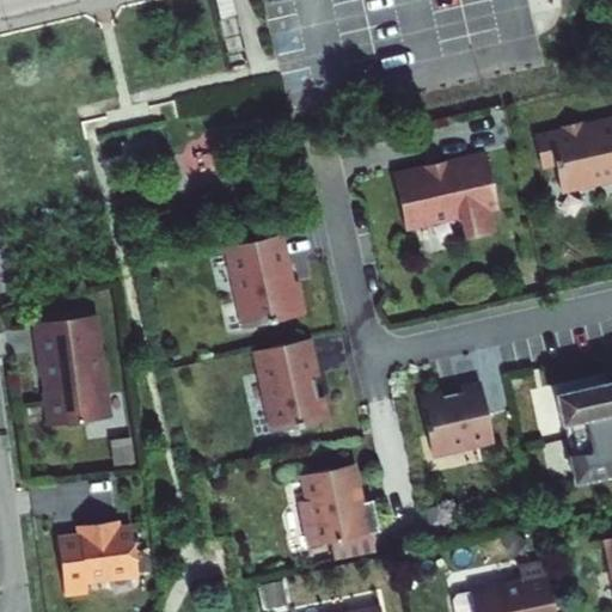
[(230,0),(210,0),(215,19),(233,14),(230,0)]
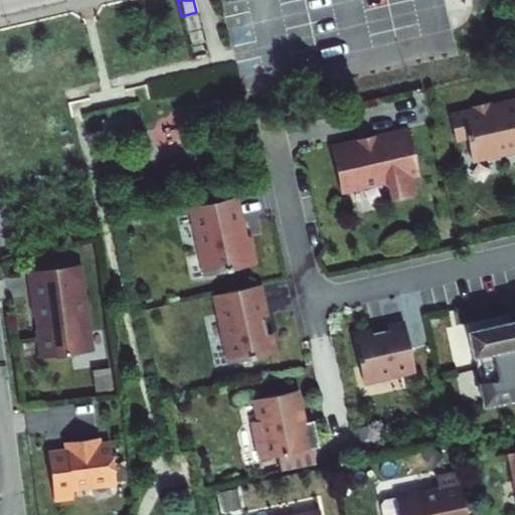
[(196,12),(181,16),(191,57),(207,54),(196,12)]
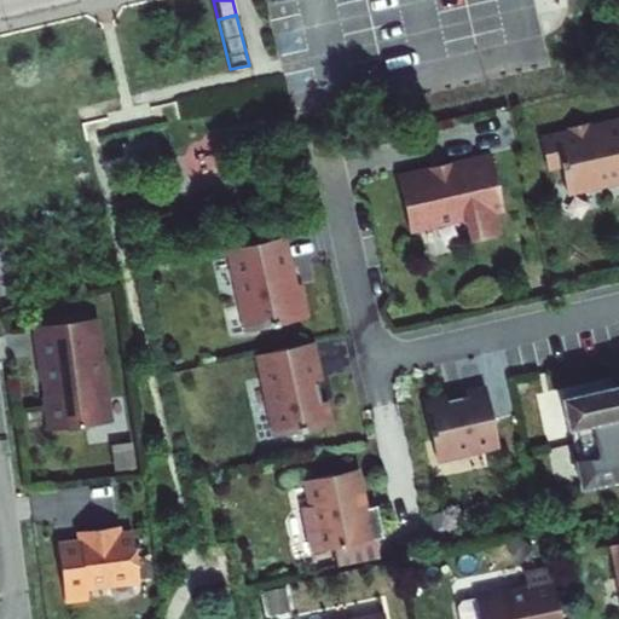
[(618,116),(537,137),(547,174),(562,171),(568,200),(618,186),(618,116)]
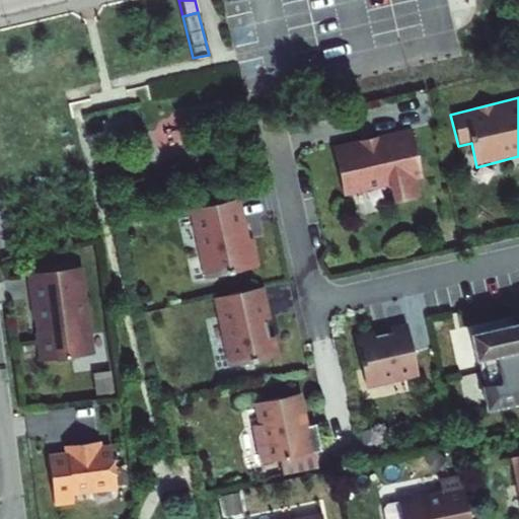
[(412,126),(332,144),(344,195),(390,184),(394,203),(421,197),(417,179),(424,178),(412,126)]
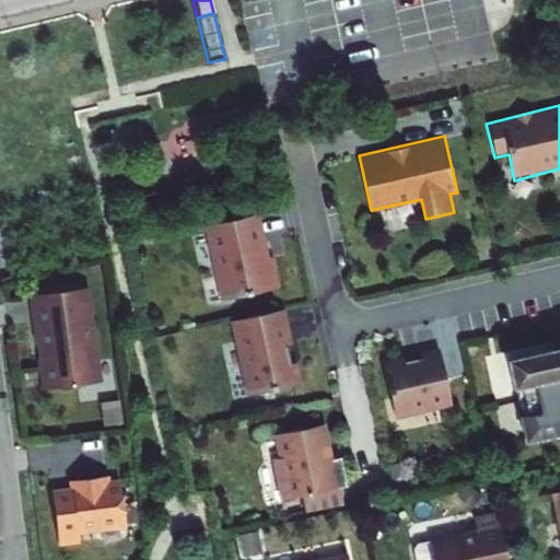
[(264,212),(202,225),(219,300),(280,286),(264,212)]
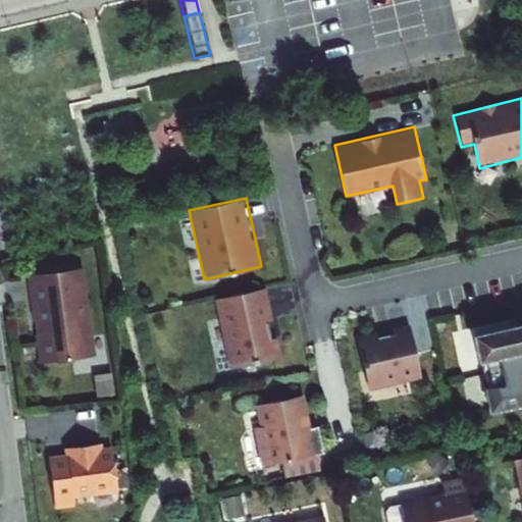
[(84,265),(31,272),(37,318),(40,317),(42,331),(39,331),(42,360),(96,353),(84,265)]
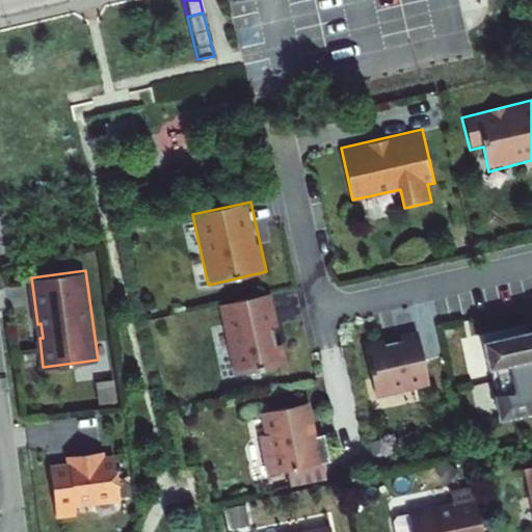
[(271,295),(219,306),(233,375),(288,364),(284,341),(273,343),(270,326),(277,325),(271,295)]
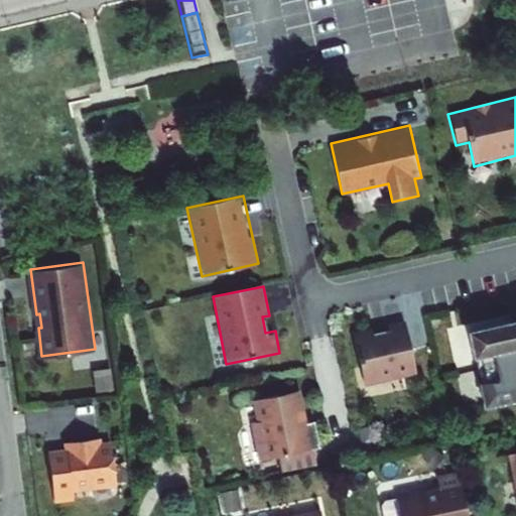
[(515,314),(467,327),(485,403),(515,395),(515,314)]
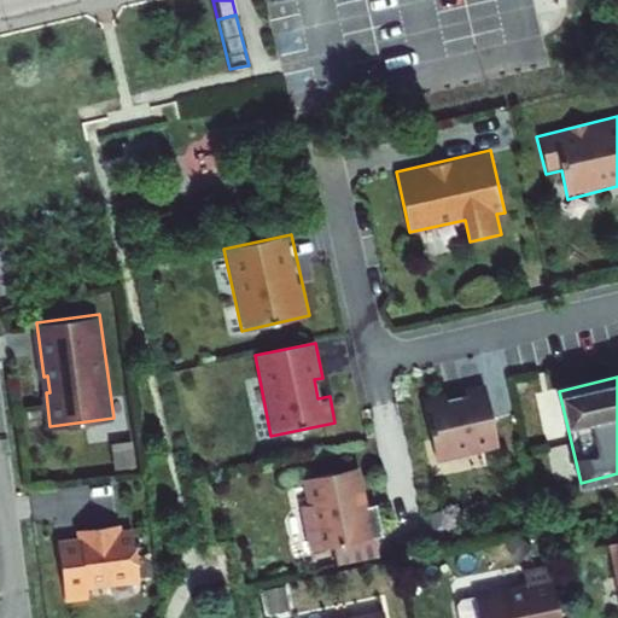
[(488,385),(423,400),(437,464),(502,449),(488,385)]
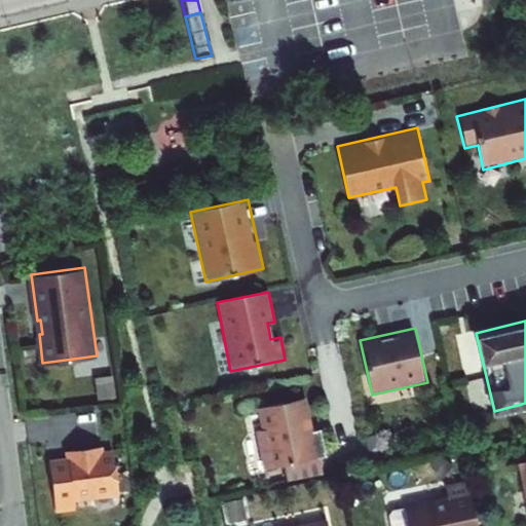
[(304,400),(258,408),(262,433),(257,434),(263,468),(288,464),(290,479),(322,473),(318,457),(326,455),(322,430),(310,433),(304,400)]
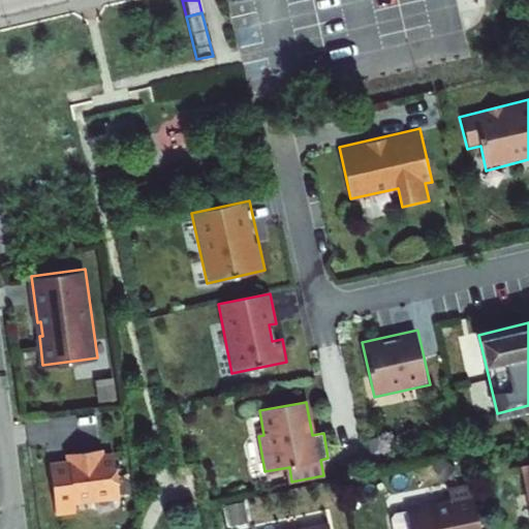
[(68,458),(49,461),(57,516),(74,512),(73,505),(123,498),(116,449),(106,452),(105,445),(67,450),(68,458)]
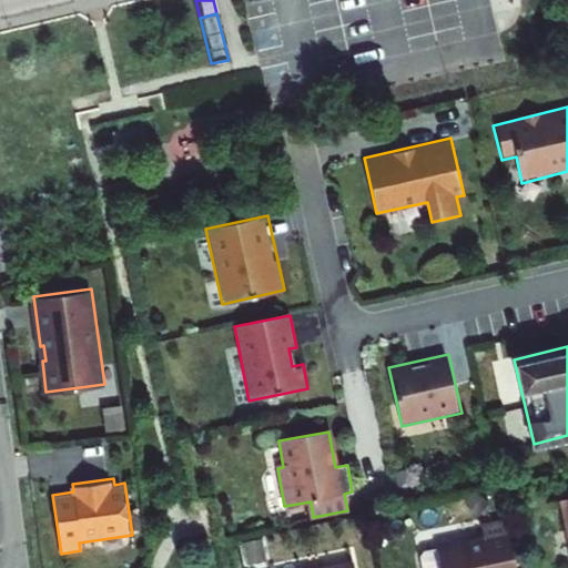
[(515,567),(506,523),(483,527),(485,538),(424,551),(421,557),(423,567),(515,567)]
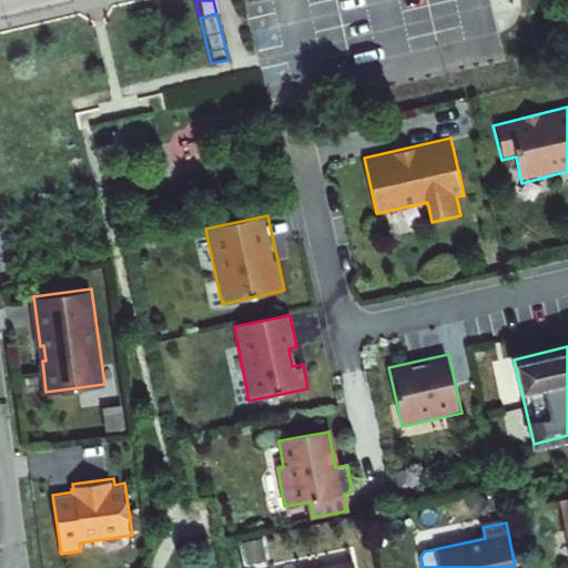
[(263,539),(241,544),(244,563),(266,558),(263,539)]
